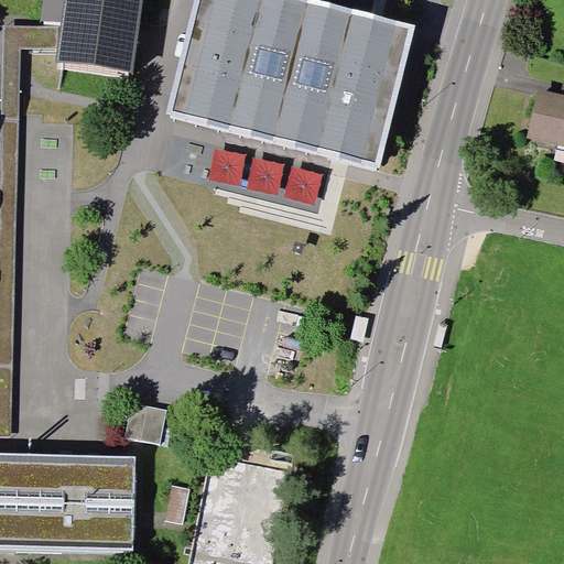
[(44,0),(43,19),(62,21),(56,61),(133,72),(143,0),(44,0)]
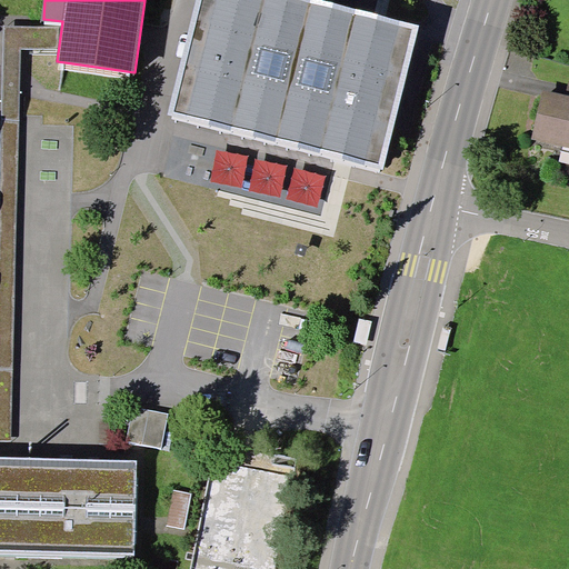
[(420,26),(317,0),(197,0),(168,117),(382,171),(420,26)]
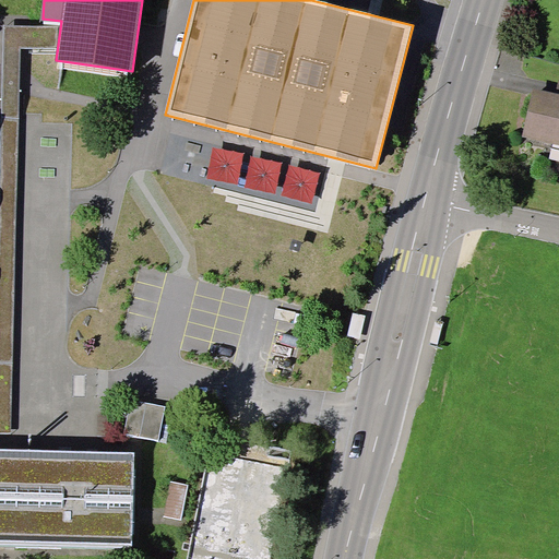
[(558,93),(557,93),(534,88),(523,138),(558,144),(558,93)]
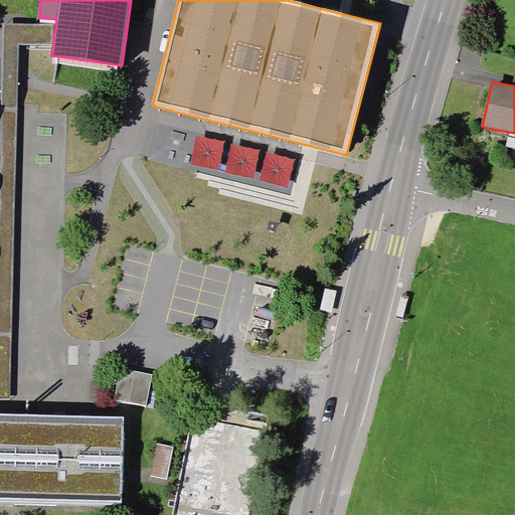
[(10,415),(12,332),(0,331),(0,498),(123,502),(125,418),(10,415)]
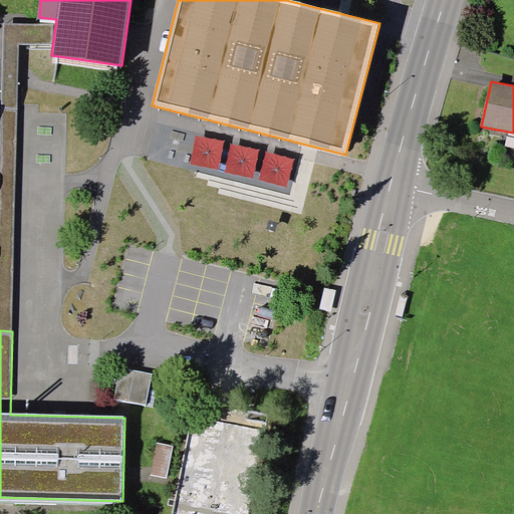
[(153,374),(121,366),(114,399),(146,406),(153,374)]
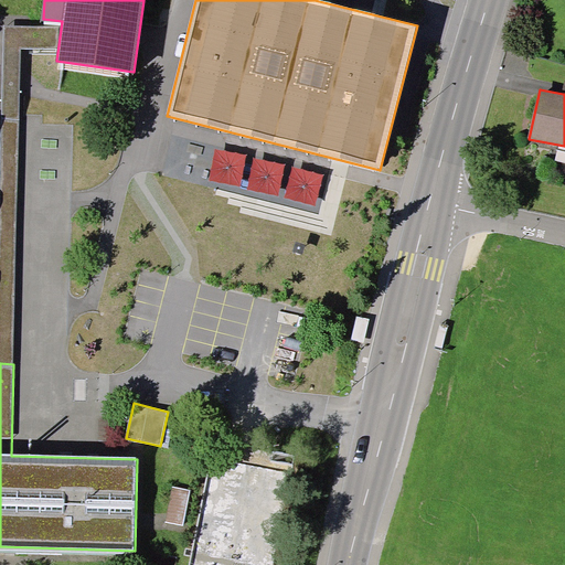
[(273,564),(296,458),(216,440),(189,564),(273,564)]
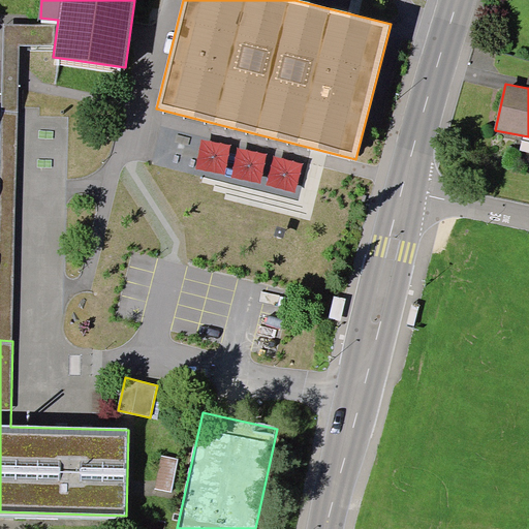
[(179,459),(161,456),(155,489),(172,492),(179,459)]
